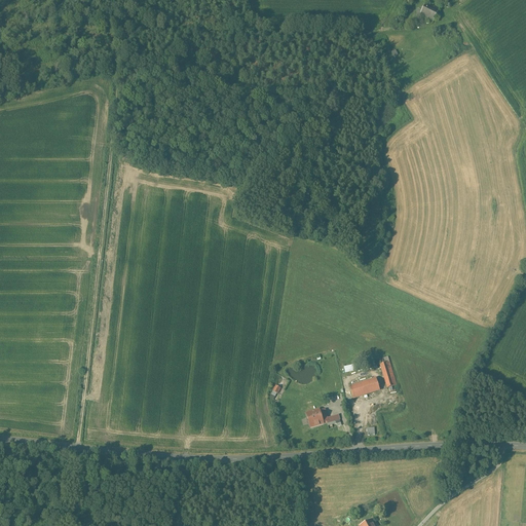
[(439,12),(426,6),(421,14),(430,20),(434,14),(437,16),(439,12)]
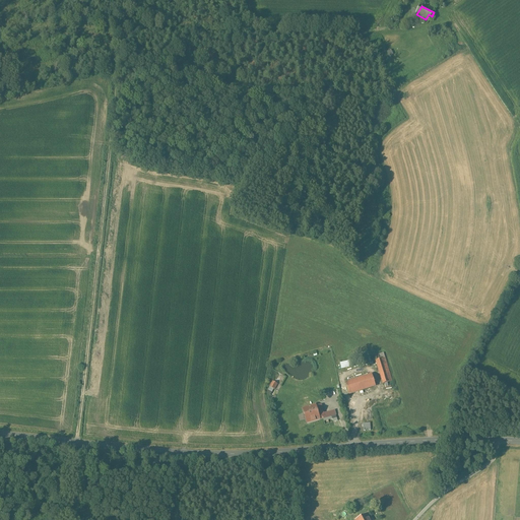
[(385,358),(376,361),(383,383),(392,380),(385,358)]
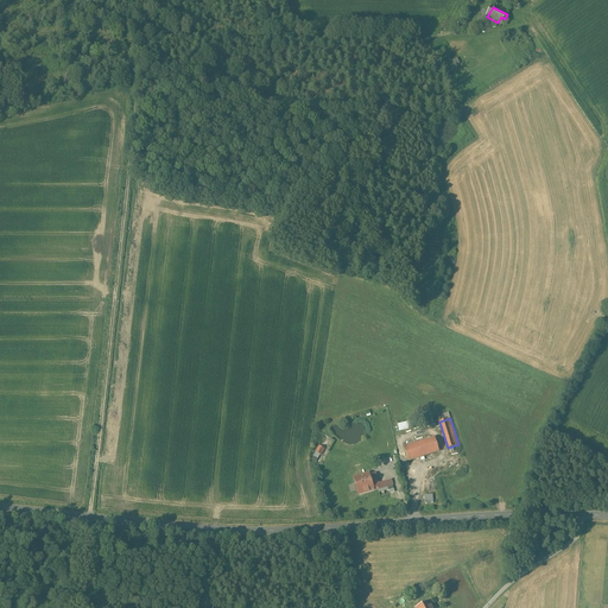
[(412,428),(410,420),(397,424),(398,431),(412,428)]
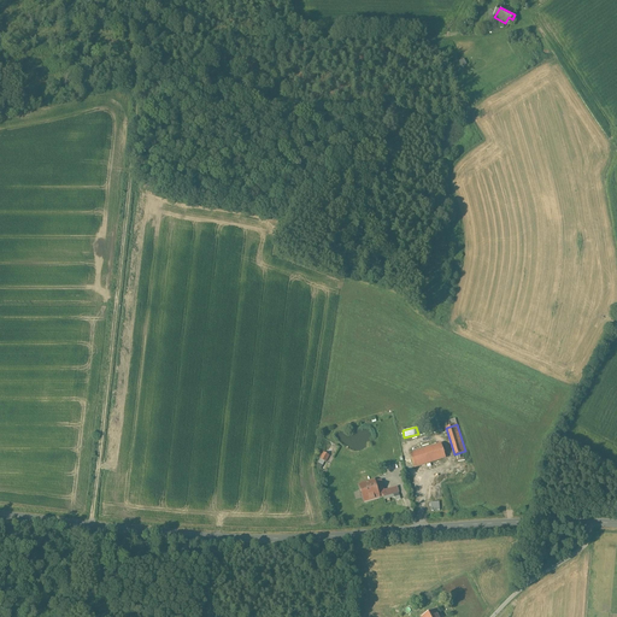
[(441,444),(410,453),(413,468),(445,457),(441,444)]
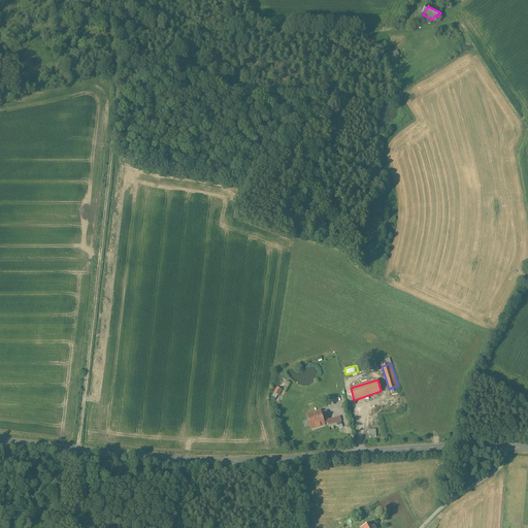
[(320,410),(307,415),(311,429),(324,425),(323,422),(320,410)]
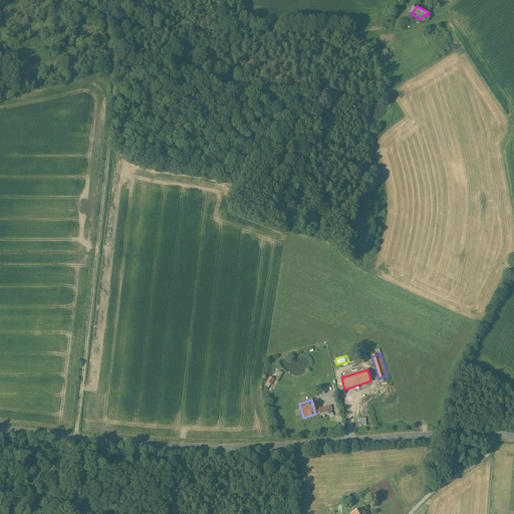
[(330,406),(314,411),(315,414),(331,410),(330,406)]
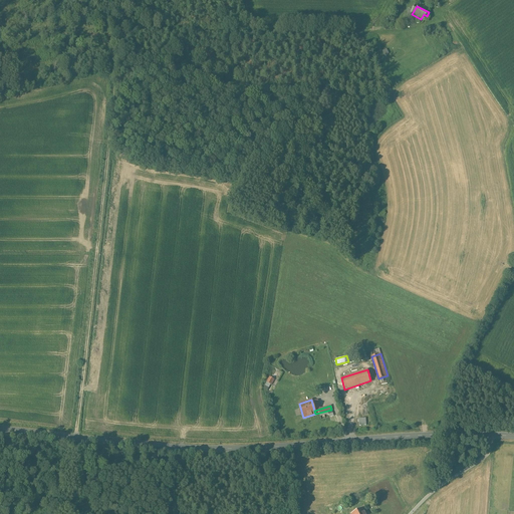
[(357,418),(358,426),(365,425),(365,418),(357,418)]
